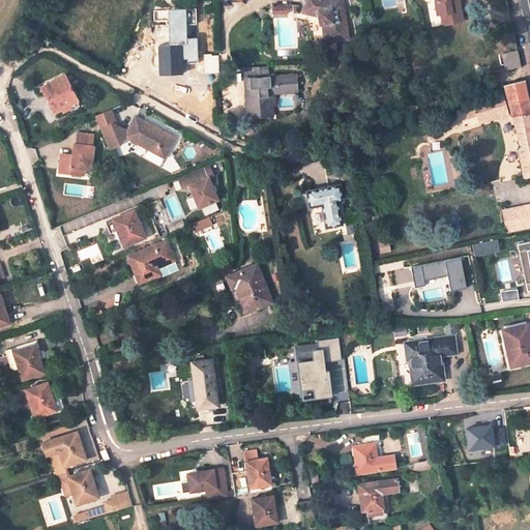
[(310,0),(321,2),(323,16),(327,16),(330,33),(353,29),(349,0),(347,0),(346,0),(310,0)]
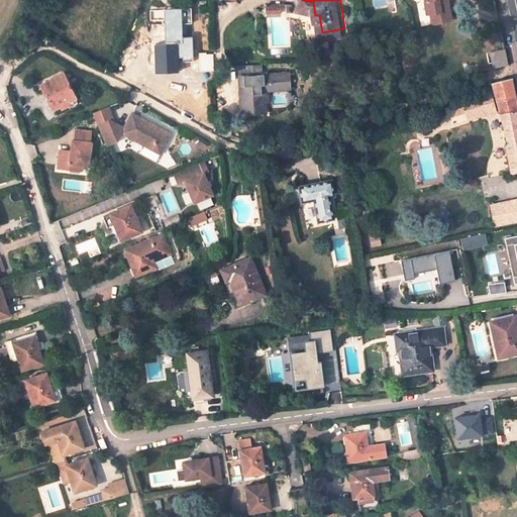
[(435,0),(440,23),(454,20),(452,13),(459,12),(456,0),(435,0)]
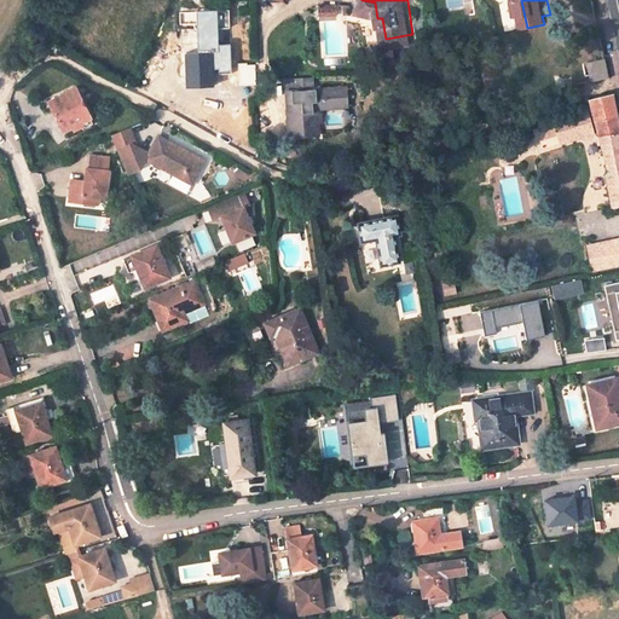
[(223,53),(197,55),(198,88),(224,87),(223,53)]
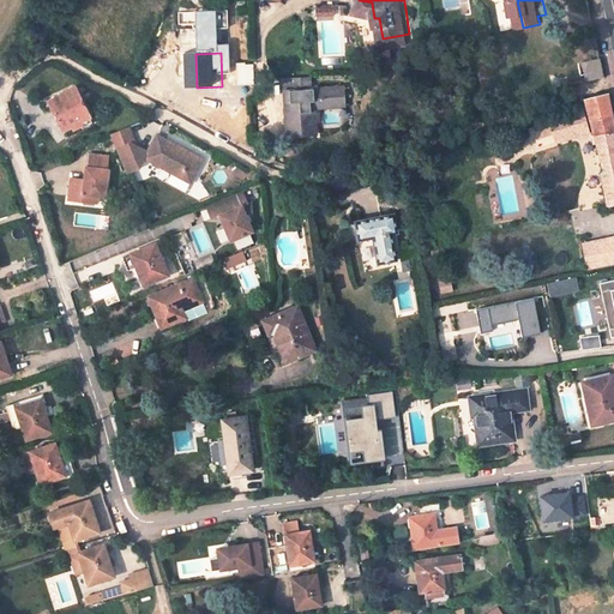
[(578,60),(581,80),(601,78),(599,58),(578,60)]
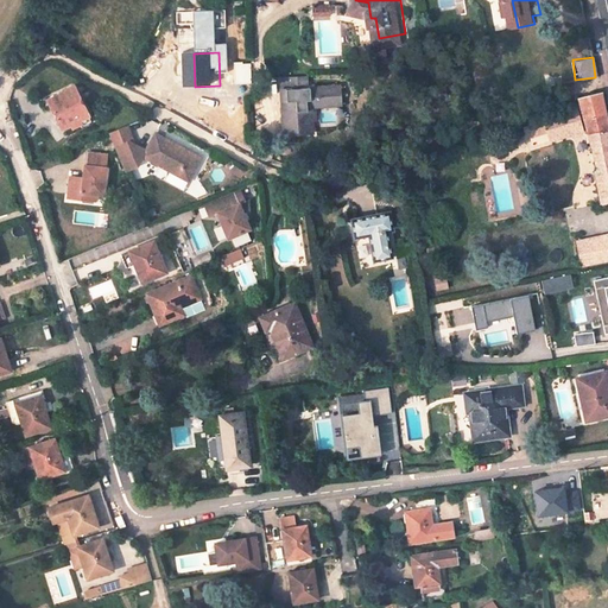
[(312,108),(341,106),(340,83),(306,84),(306,75),(276,77),(279,135),(314,134),(312,108)]
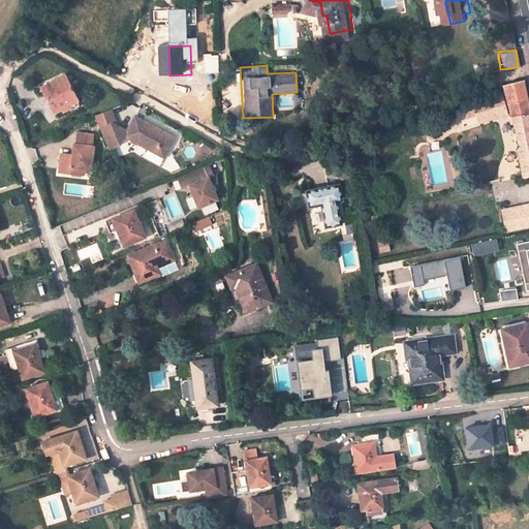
[(71,72),(48,82),(57,107),(81,97),(71,72)]
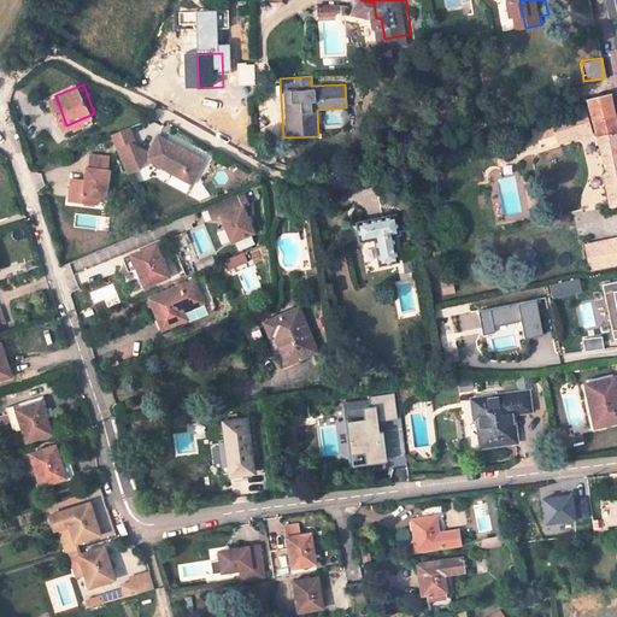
[(615,106),(611,87),(595,92),(599,110),(613,106),(615,106)]
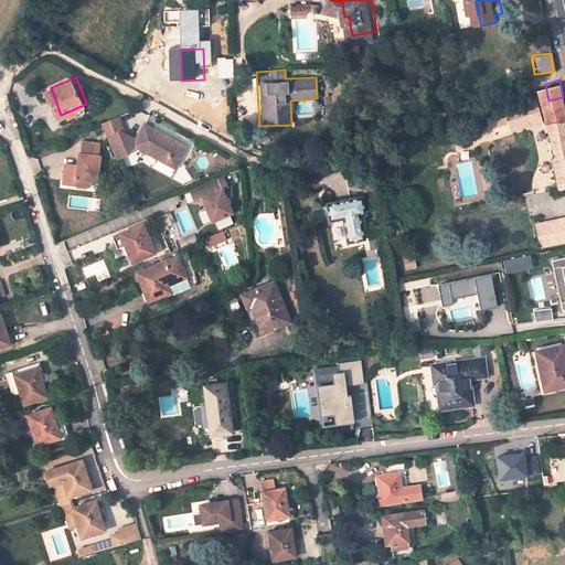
[(507,102),(503,104),(508,125),(546,113),(544,102),(543,96),(507,102)]
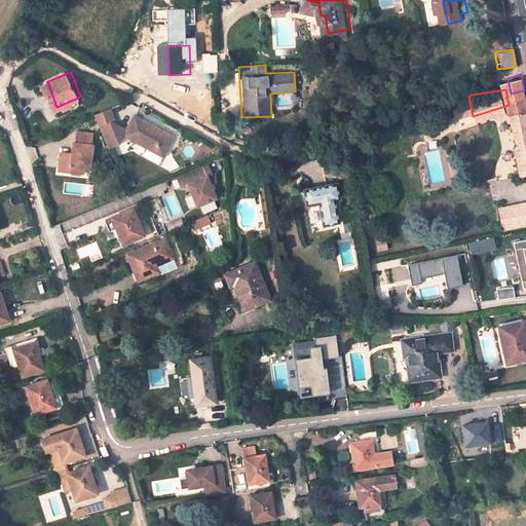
[(525,100),(524,90),(523,90),(511,94),(515,111),(525,108),(525,100)]
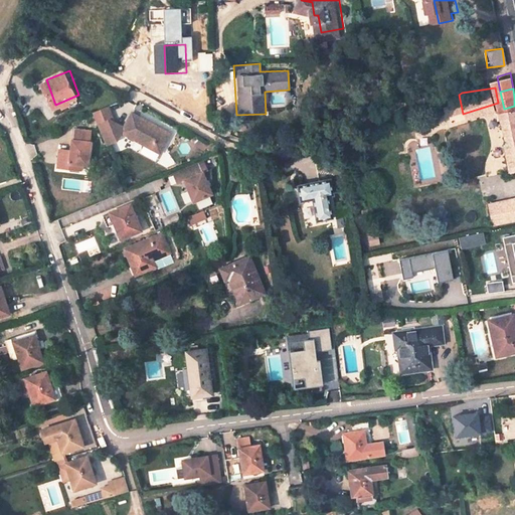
[(459,95),(450,99),(455,117),(463,114),(459,95)]
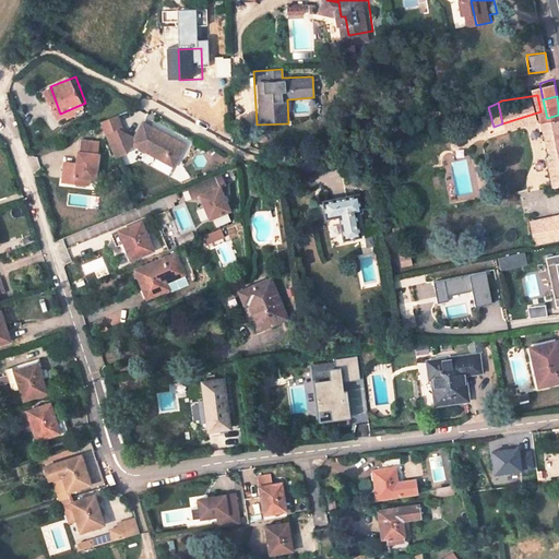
[(558,115),(547,118),(552,145),(549,151),(556,180),(558,179),(558,115)]
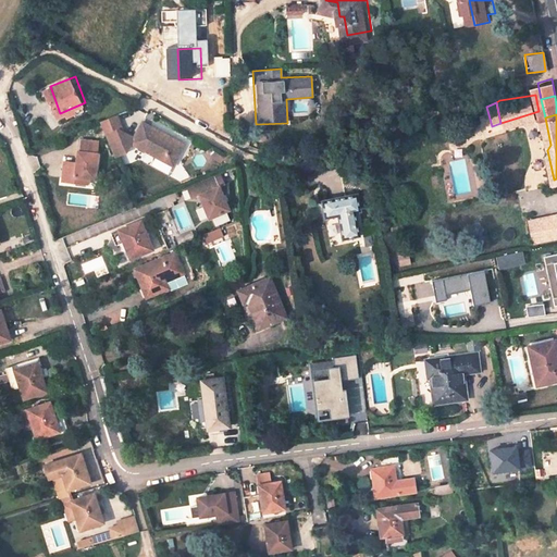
[(138,120),(132,133),(140,137),(147,124),(138,120)]
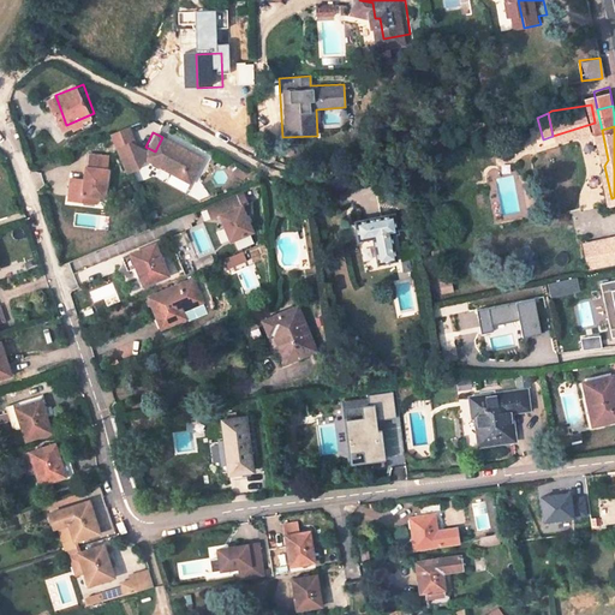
[(150,162),(190,181),(202,157),(162,137),(155,151),(145,147),(137,143),(124,148),(133,174),(147,169),(150,162)]
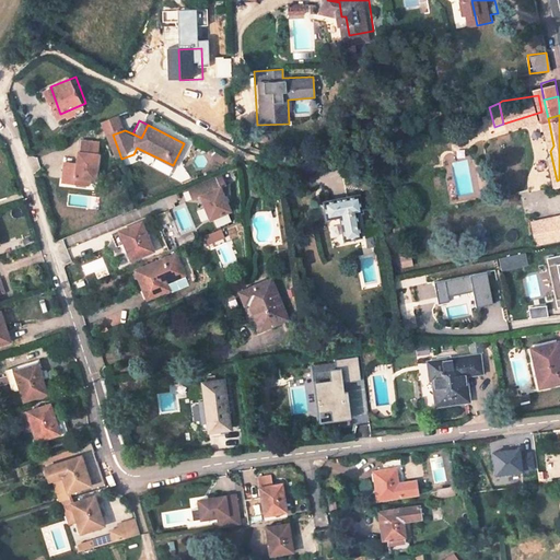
[(78,171),(94,170),(92,144),(73,146),(73,160),(62,161),(62,178),(78,177),(78,171)]
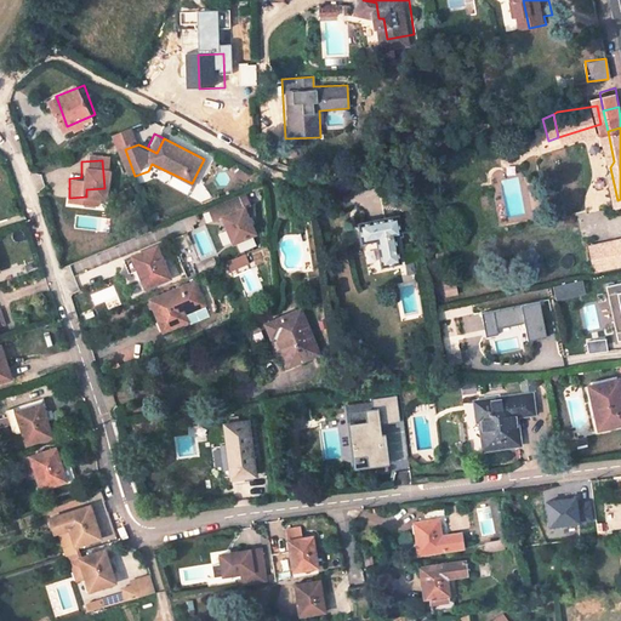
[(243,195),(205,208),(210,221),(218,218),(227,245),(237,243),(240,252),(260,245),(243,195)]
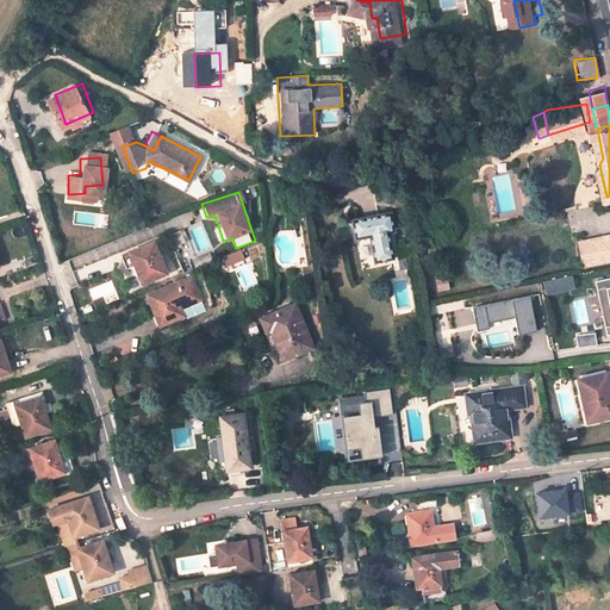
[(394,205),(358,212),(360,229),(373,226),(379,253),(397,249),(392,223),(397,223),(394,205)]
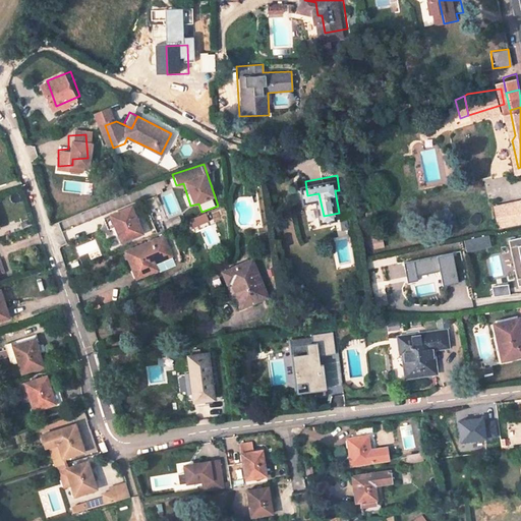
[(520,197),(501,199),(502,214),(520,214),(520,197)]
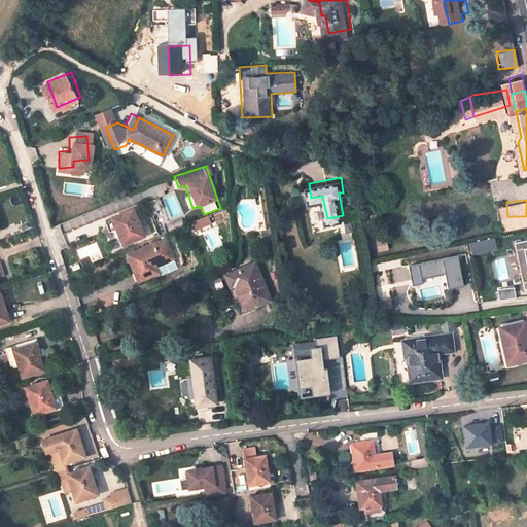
[(115,209),(118,219),(117,219),(125,238),(146,230),(136,202),(115,209)]
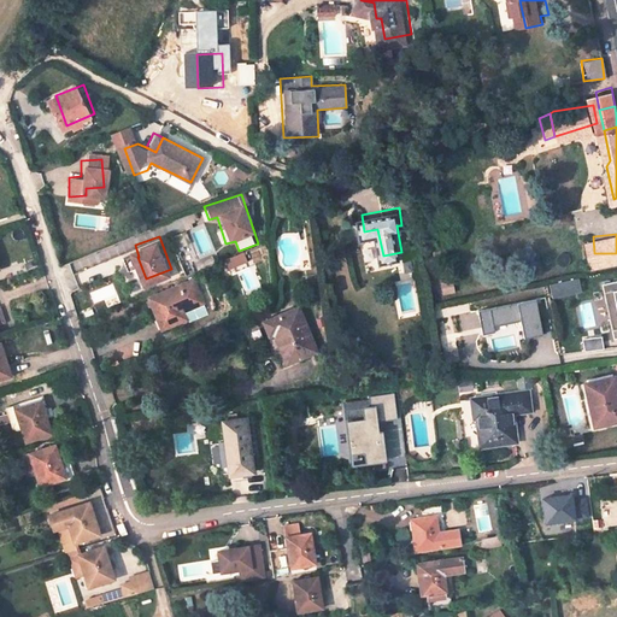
[(454,238),(440,240),(441,248),(456,245),(454,238)]
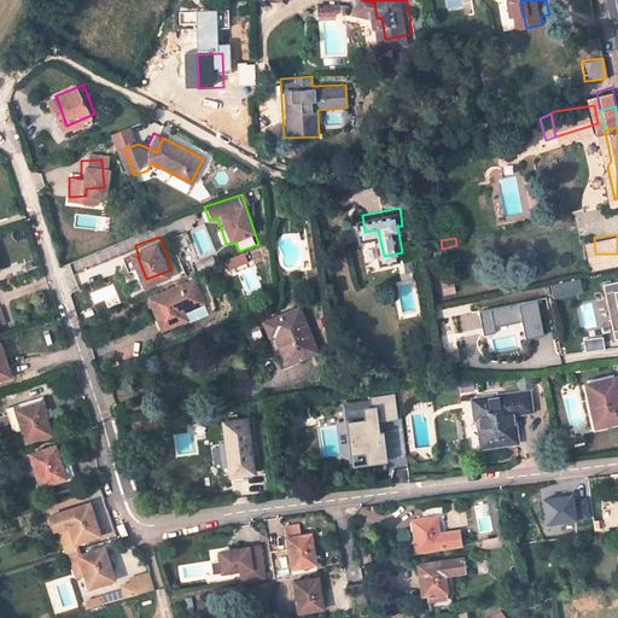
[(226,258),(229,275),(249,270),(245,254),(226,258)]
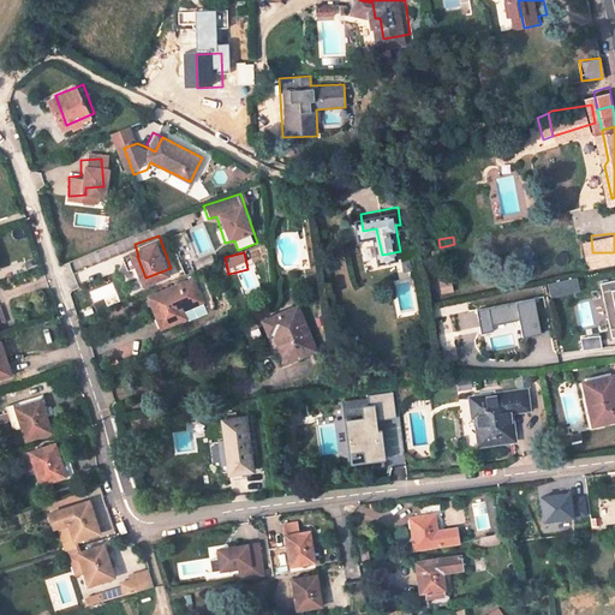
[(151,290),(160,311),(161,310),(166,321),(187,312),(185,305),(206,297),(197,273),(174,281),(151,290)]
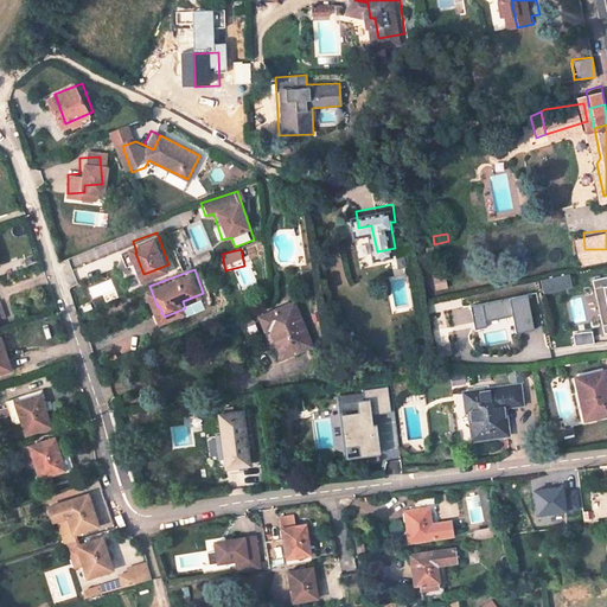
[(570,275),(538,279),(540,292),(572,288),(570,275)]
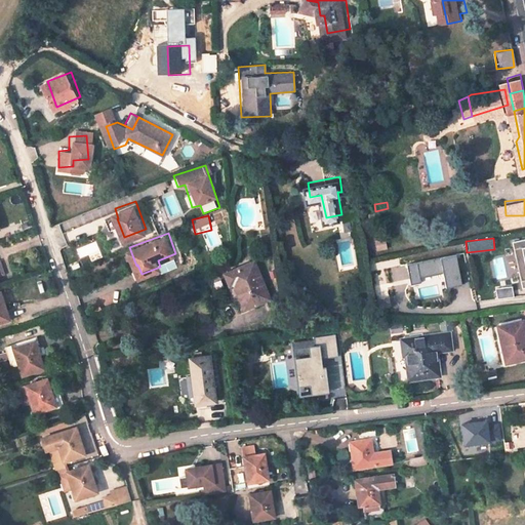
[(518,288),(524,286),(524,239),(511,241),(518,288)]
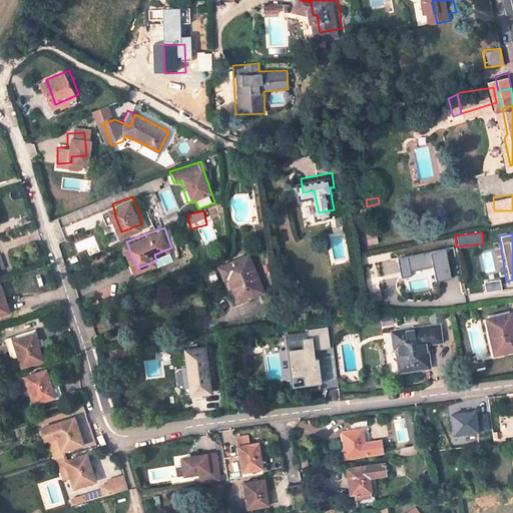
[(430,271),(432,282),(450,280),(446,249),(396,257),(399,276),(430,271)]
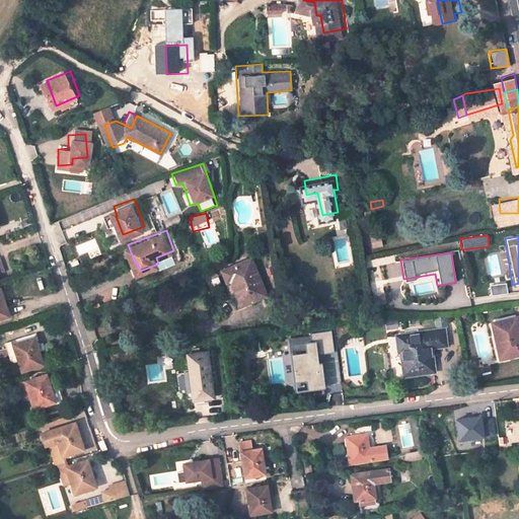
[(271,290),(254,254),(236,263),(231,266),(237,279),(229,283),(235,295),(239,293),(242,292),(246,301),(271,290)]
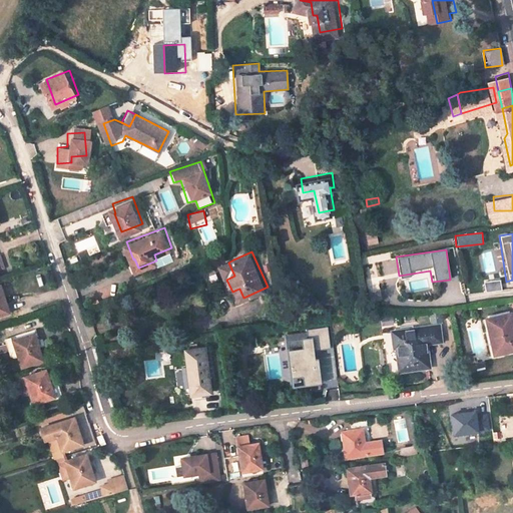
[(0,311),(10,308),(1,281),(0,280),(0,311)]
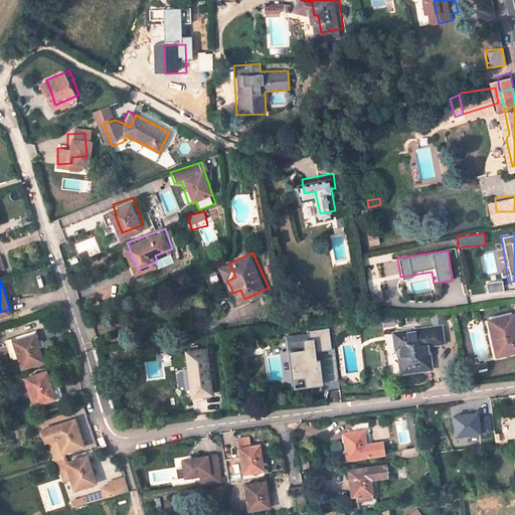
[(485,284),(486,293),(502,290),(500,281),(485,284)]
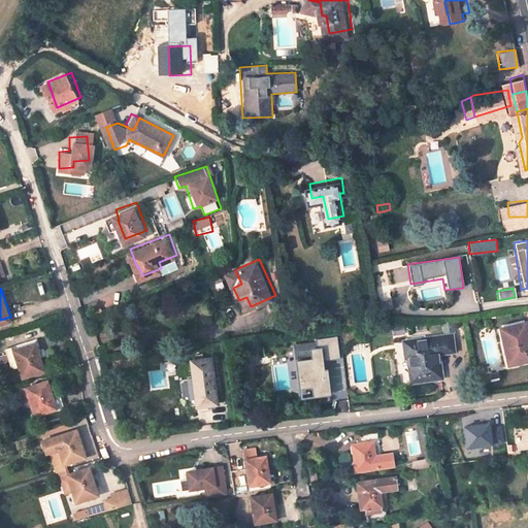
[(527,323),(527,320),(502,323),(508,361),(527,357),(527,323)]
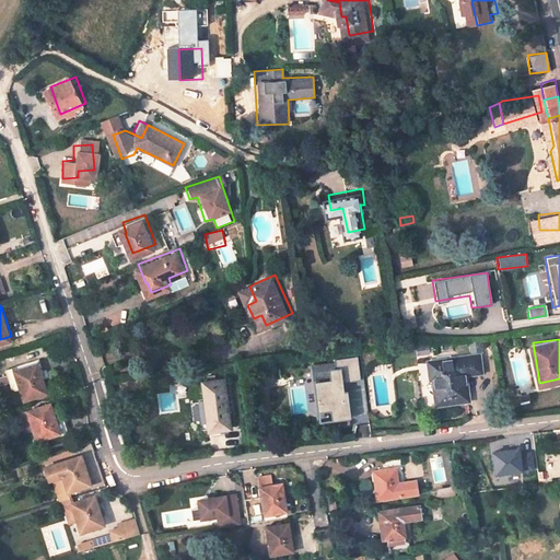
[(478,349),(426,358),(429,375),(431,375),(435,400),(467,395),(463,372),(482,369),(478,349)]
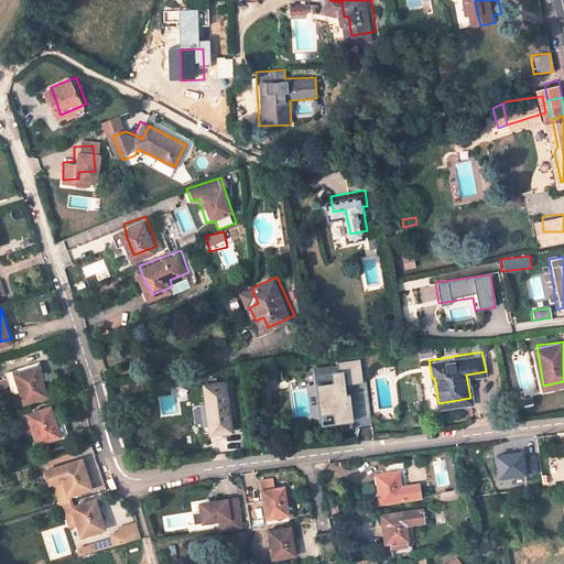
[(40,360),(19,368),(22,379),(20,379),(26,399),(49,391),(40,360)]
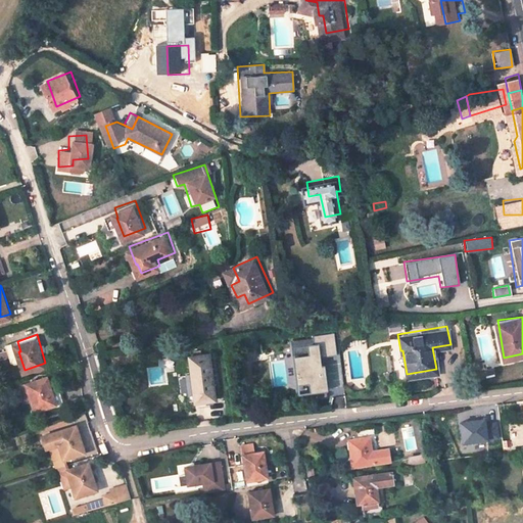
[(291,393),(322,391),(319,348),(324,348),(325,355),(334,354),(333,334),(312,335),(313,339),(290,341),(291,355),(288,355),(291,393)]
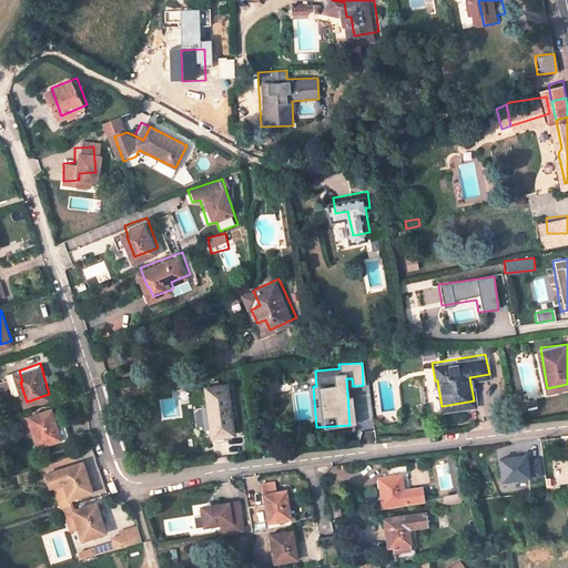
[(231,379),(209,381),(214,429),(235,427),(231,379)]
